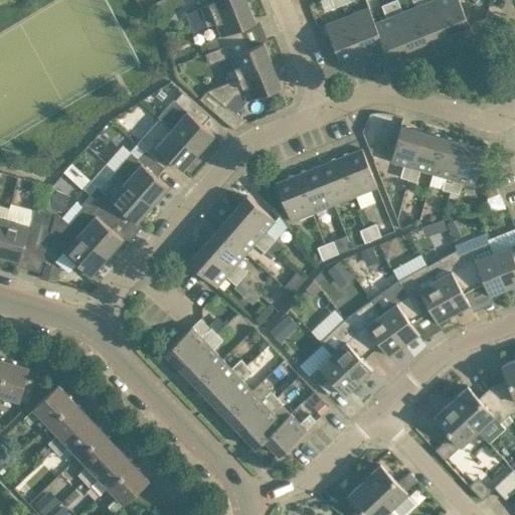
[(207,0),(209,2),(200,6),(204,15),(241,0),(207,0)]
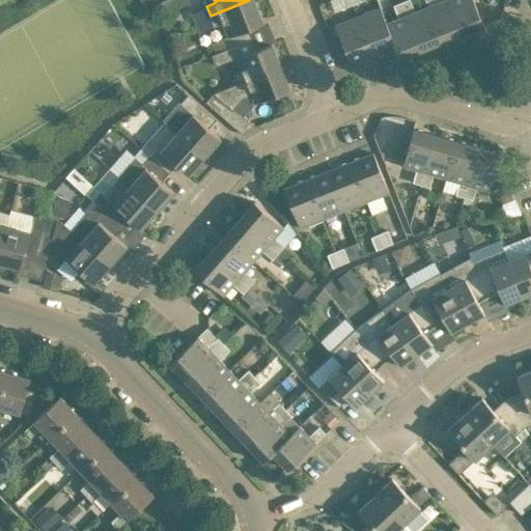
[(263,22),(254,0),(249,0),(211,16),(215,25),(223,22),(228,34),(212,42),(216,52),(212,53),(212,54),(252,37),(248,28),(263,22)]
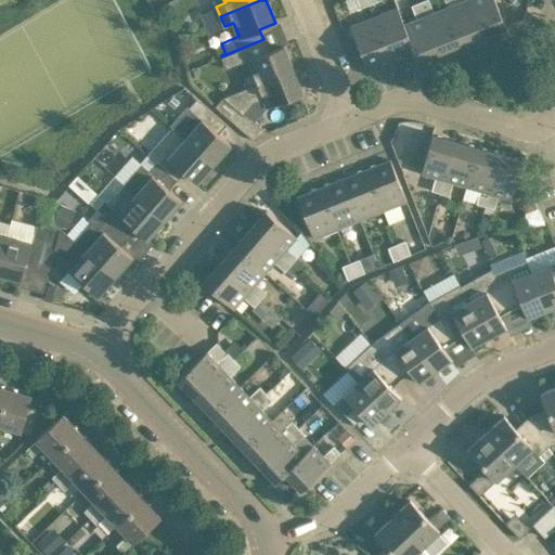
[(462,43),(447,5),(434,11),(429,0),(423,0),(420,1),(440,52),(462,43)]
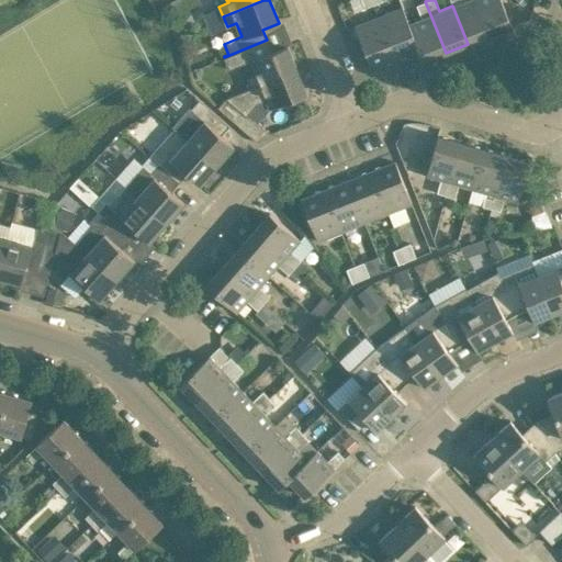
[(490,34),(475,0),(465,0),(467,1),(452,6),(468,44),(490,34)]
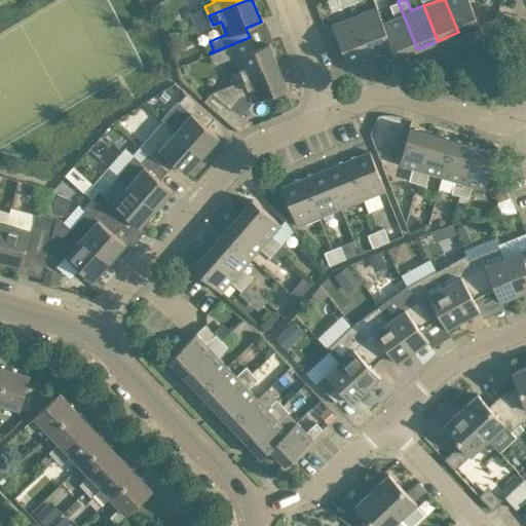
[(445,0),(458,32),(480,24),(470,0),(445,0)]
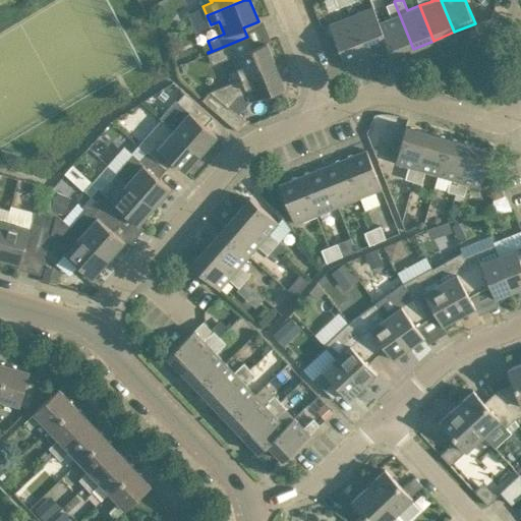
[(379,22),(388,46),(392,57),(413,49),(394,1),(387,4),(391,17),(380,21),(379,22)]
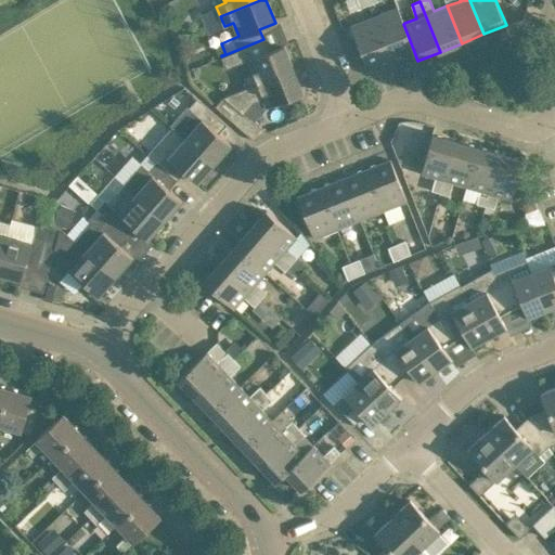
[(397,8),(373,16),(390,57),(413,49),(403,24),(404,23),(398,7),(397,8)]
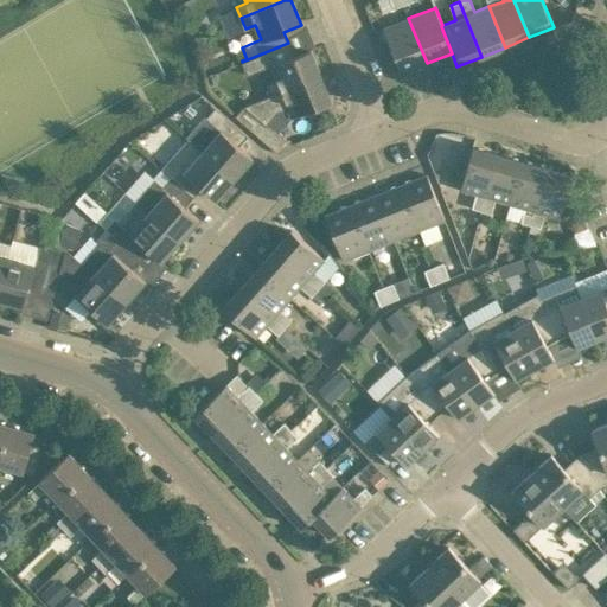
[(427,63),(408,18),(383,29),(401,72),(427,63)]
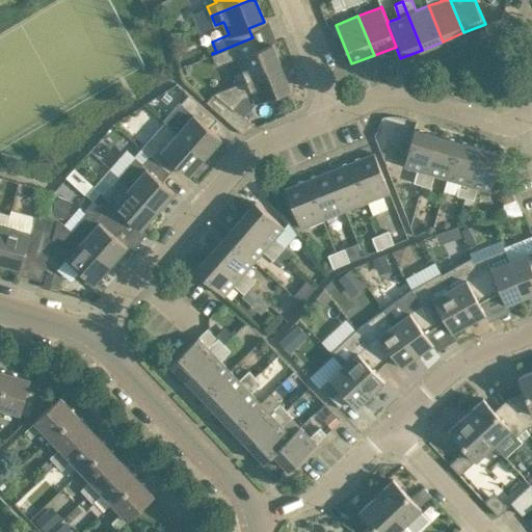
[(253,37),(212,54),(216,64),(237,56),(242,69),(234,73),(238,82),(282,64),(272,43),(257,49),(253,37)]
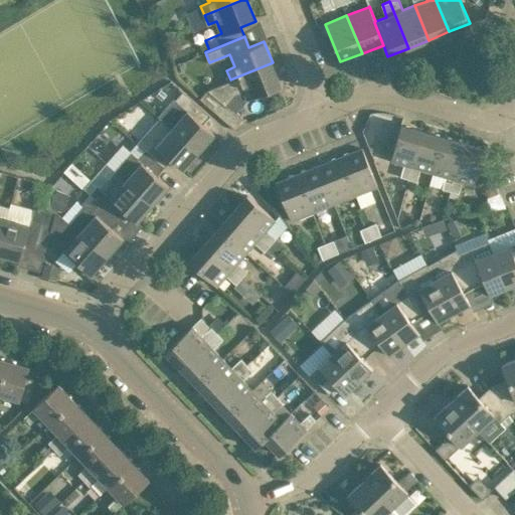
[(235,130),(236,129),(245,119),(224,106),(234,94),(244,90),(247,99),(282,86),(273,62),(230,79),(230,80),(206,90),(199,98),(235,130)]
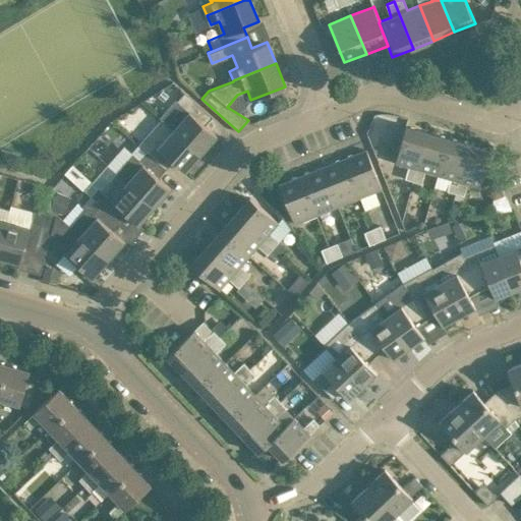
[(201,153),(217,134),(205,124),(213,116),(193,99),(186,107),(176,98),(160,117),(173,128),(201,153)]
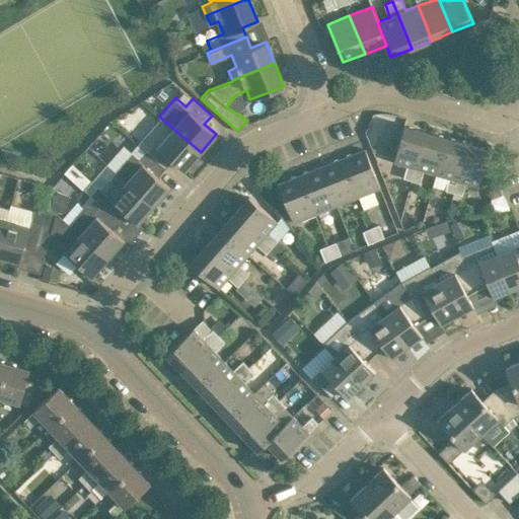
[(274,99),(272,103),(273,107),(277,109),(282,108),(284,104),(282,100),(278,98),(274,99)]
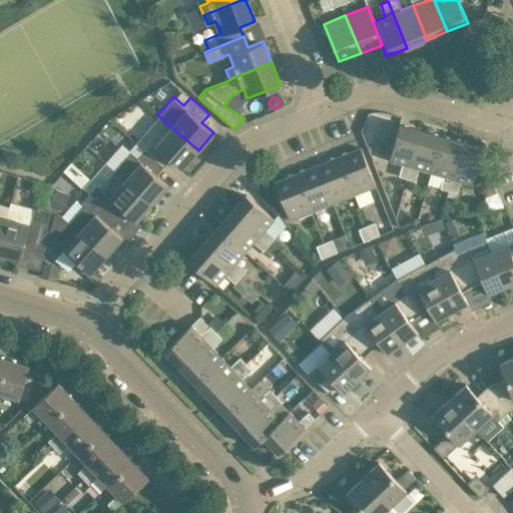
[(400,123),(394,142),(390,158),(403,162),(399,175),(407,177),(421,129),(400,123)]
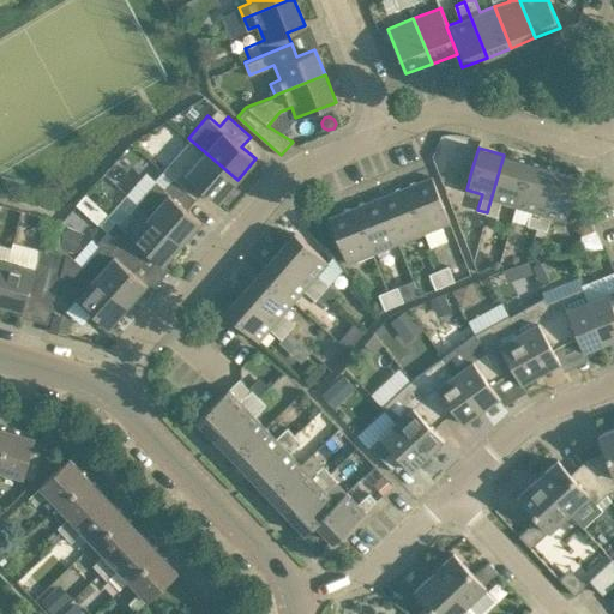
[(238,180),(204,151),(186,173),(181,168),(173,178),(196,198),(204,190),(218,202),(238,180)]
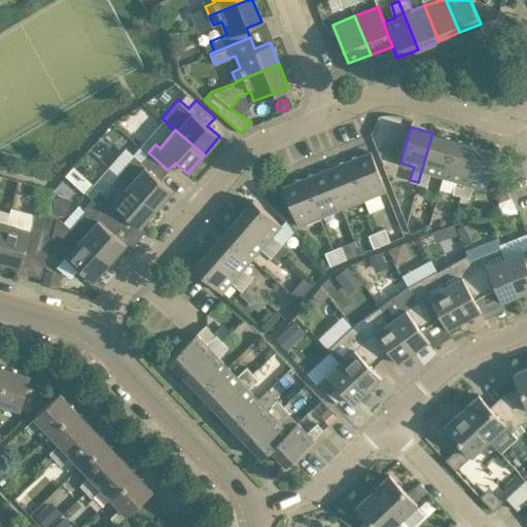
[(454,139),(432,133),(418,182),(427,184),(430,172),(444,175),(454,139)]
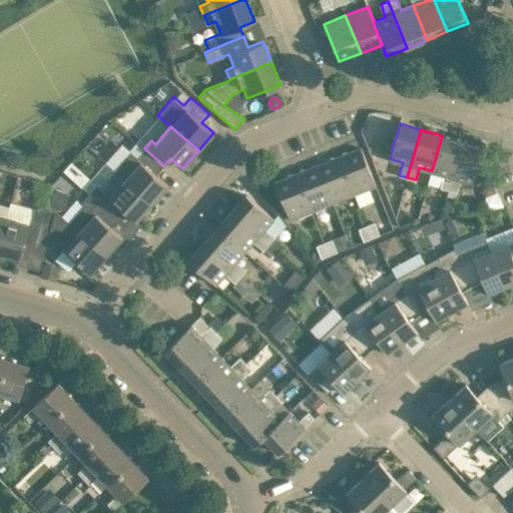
[(442,135),(432,170),(444,174),(440,187),(449,189),(463,142),(442,135)]
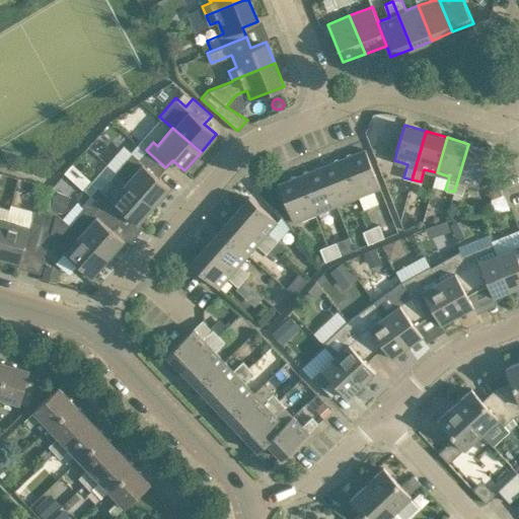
[(490,150),(468,144),(454,192),(462,194),(465,181),(479,184),(484,169),(490,150)]
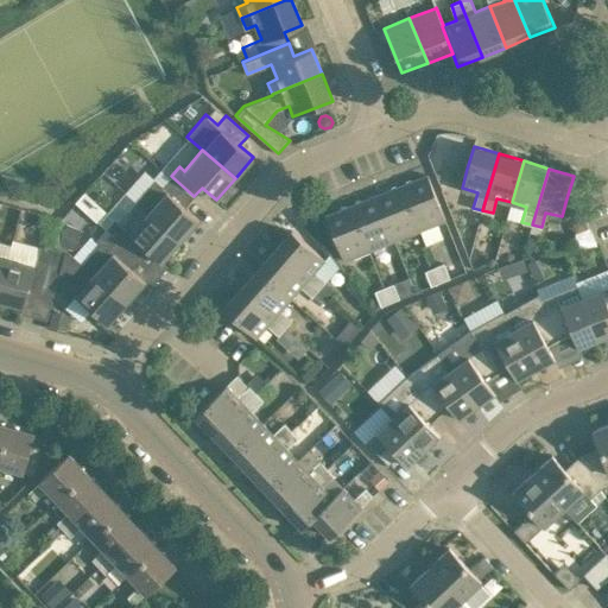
[(443,238),(437,222),(445,219),(437,196),(428,175),(403,184),(420,229),(426,245),(443,238)]
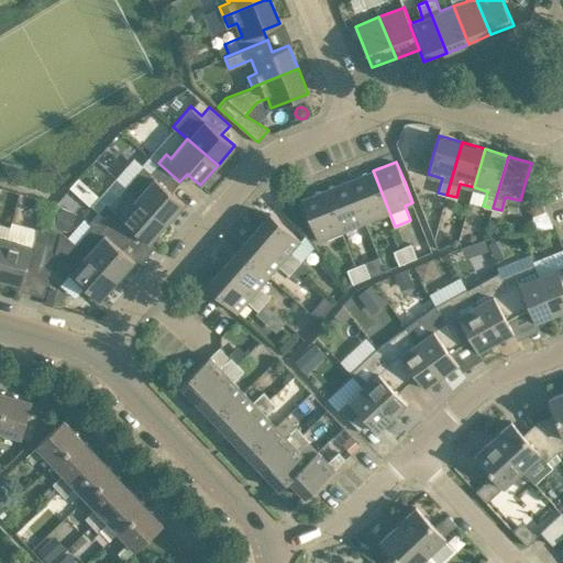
[(158,163),(151,172),(145,166),(127,186),(167,222),(185,202),(172,191),(179,181),(158,163)]
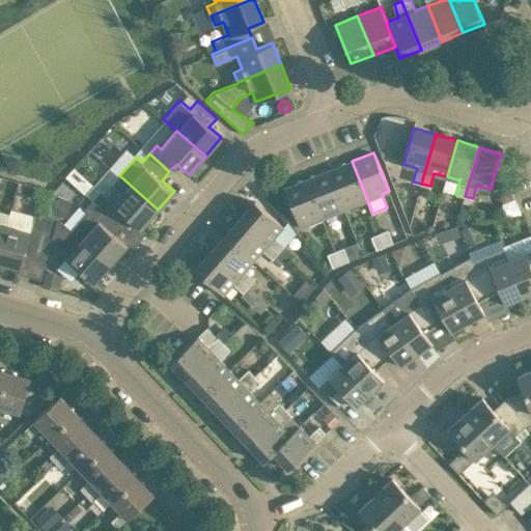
[(352,161),(329,170),(344,208),(367,200),(352,161)]
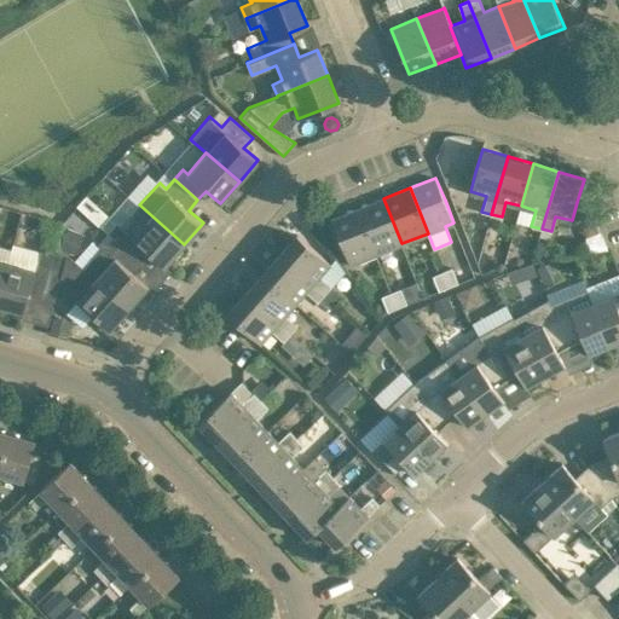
[(383,198),(358,208),(376,254),(401,243),(383,198)]
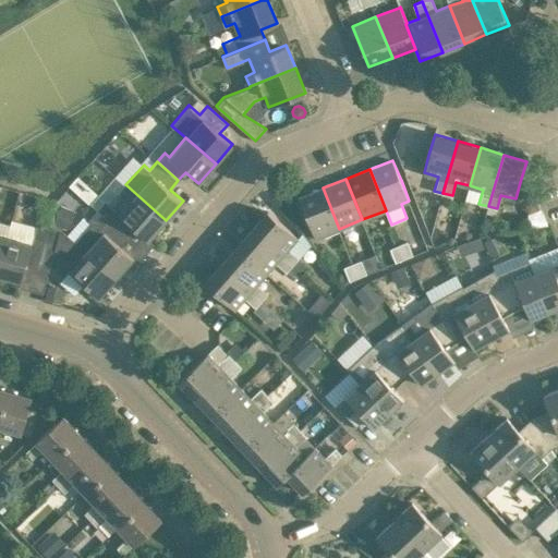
[(166,220),(125,184),(125,185),(124,184),(107,203),(106,201),(97,209),(107,218),(129,237),(136,228),(148,240),(166,220)]
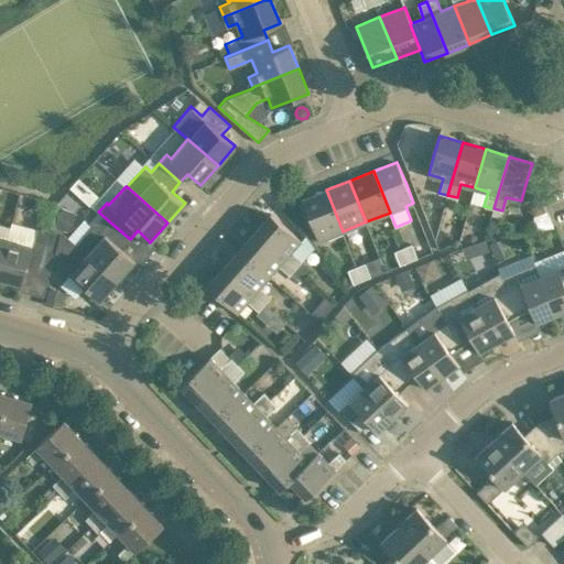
[(343,231),(326,190),(302,199),(318,240),(343,231)]
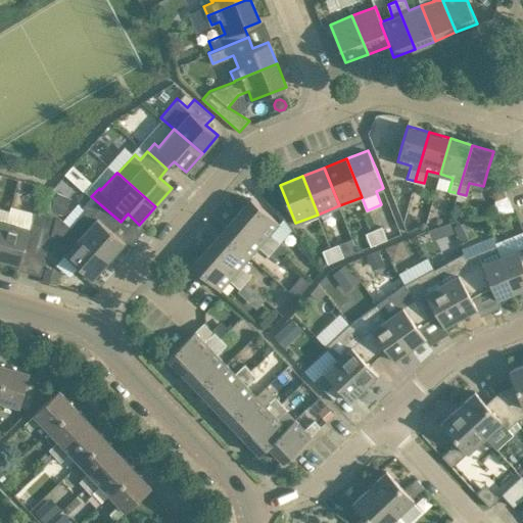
[(494,200),(500,198),(506,196),(502,185),(490,189),(494,200)]
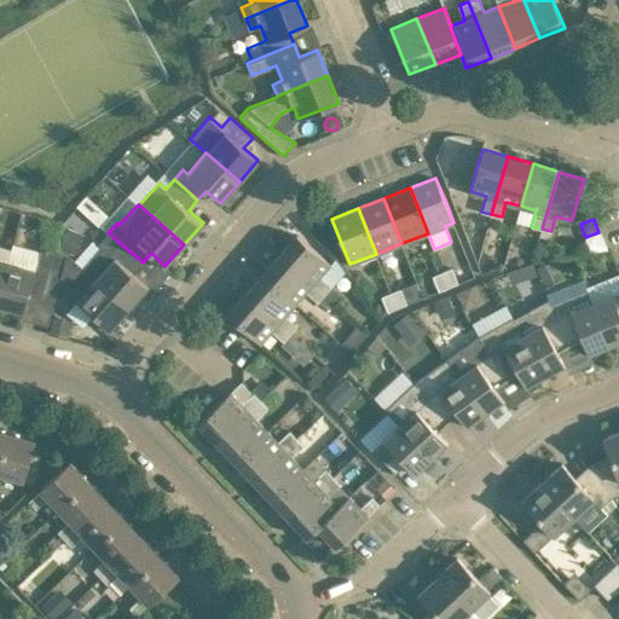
[(73,254),(85,233),(69,225),(57,246),(73,254)]
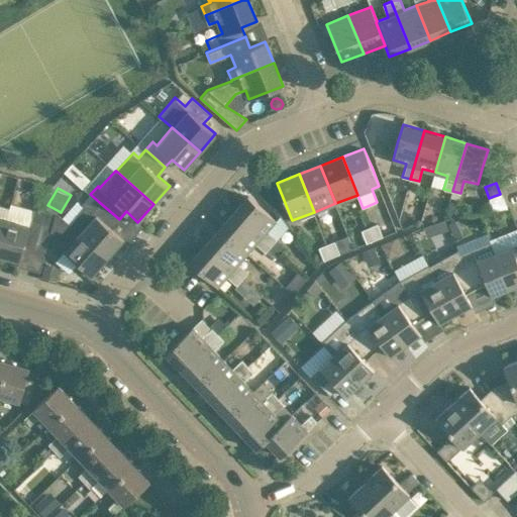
[(45,209),(49,194),(36,191),(32,206),(45,209)]
